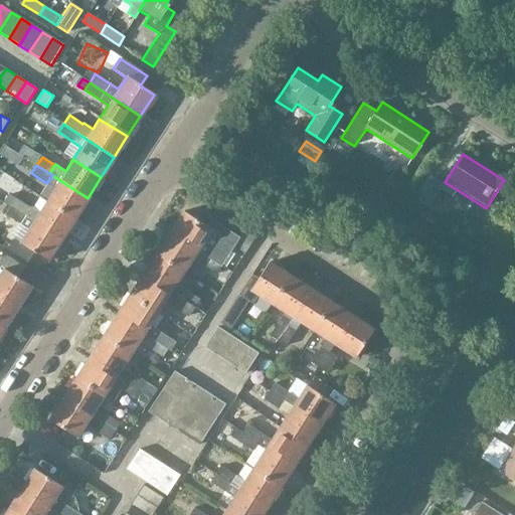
[(53,188),(45,201),(73,219),(88,198),(59,180),(52,175),(46,183),(53,188)]
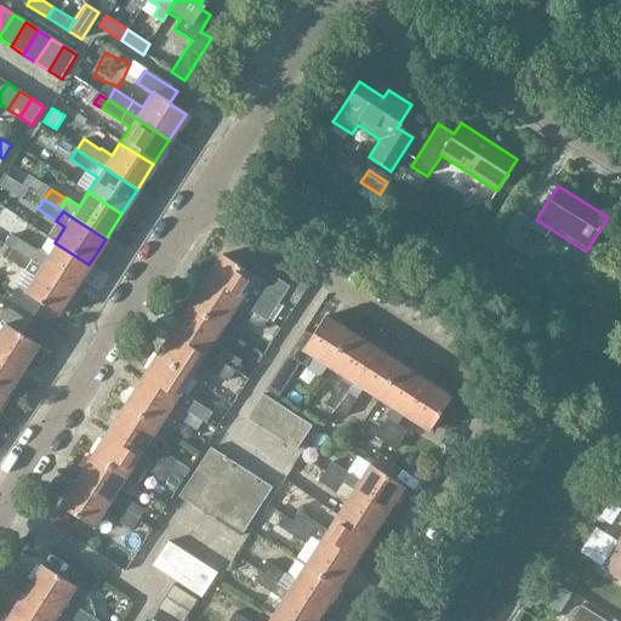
[(496,244),(514,256),(534,227),(516,215),(496,244)]
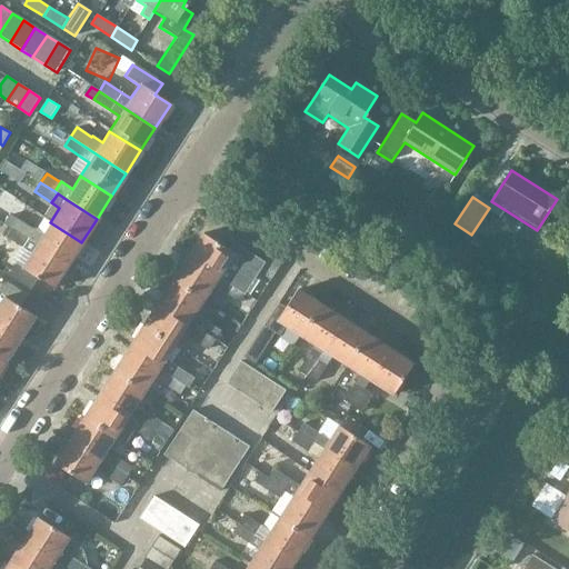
[(10,228),(67,266),(81,242),(50,222),(42,233),(33,228),(33,229),(17,218),(16,219),(9,215),(3,223),(10,228)]
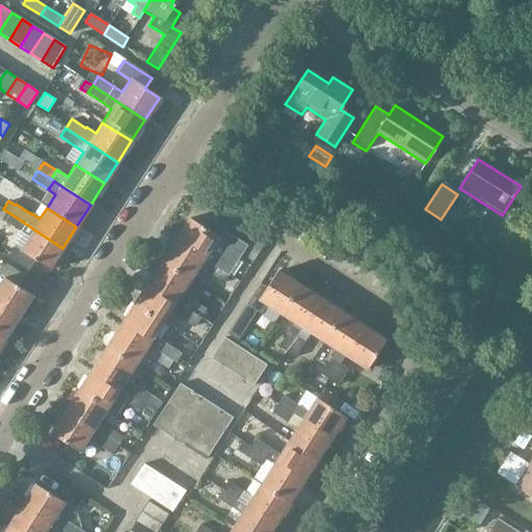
[(62,248),(9,213),(4,220),(29,236),(20,249),(14,246),(6,256),(27,269),(34,259),(50,268),(62,248)]
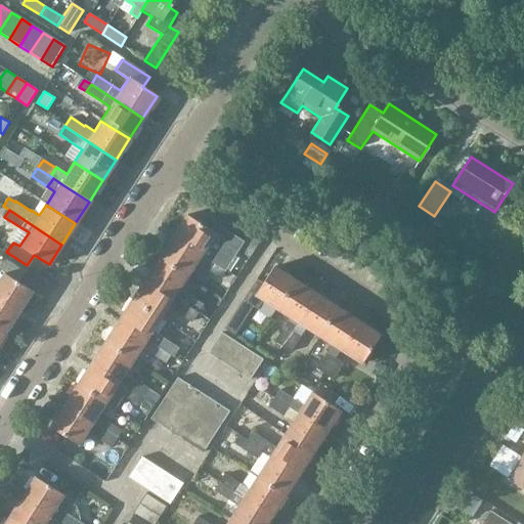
[(172,237),(224,270),(237,250),(248,257),(259,239),(249,232),(243,242),(215,223),(210,231),(186,216),(172,237)]
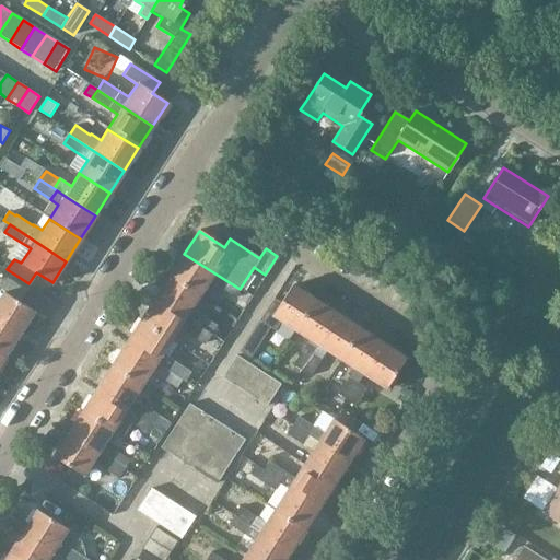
[(240,289),(184,254),(170,276),(200,295),(209,282),(234,299),(240,289)]
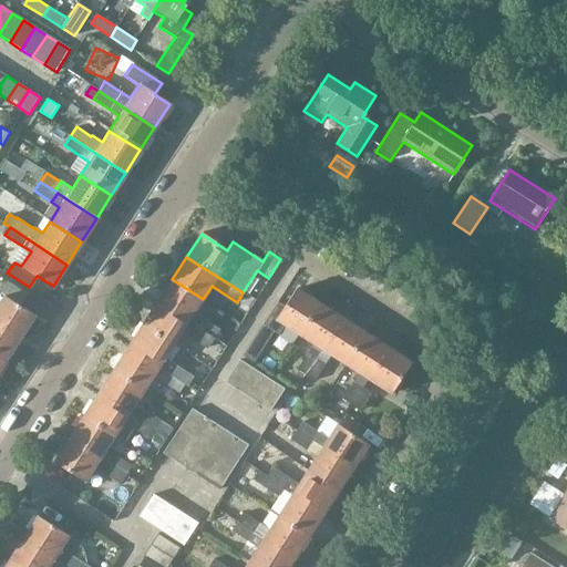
[(157,302),(213,338),(219,328),(195,312),(203,299),(172,279),(157,302)]
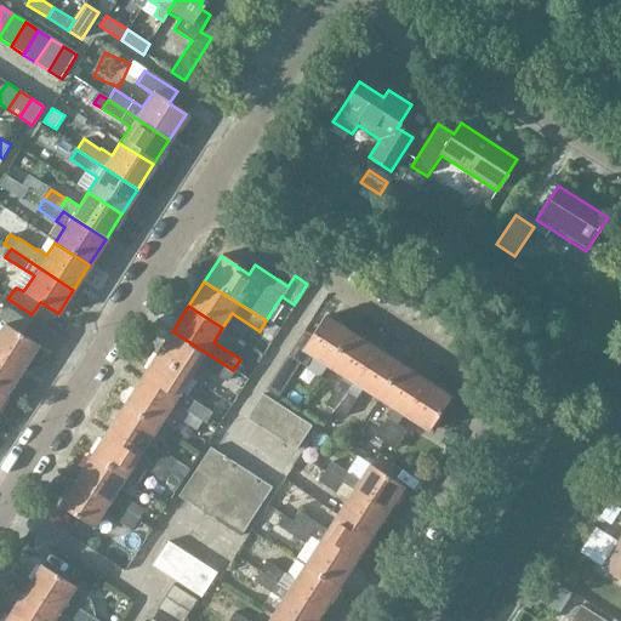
[(303,330),(286,357),(298,364),(305,368),(312,355),(328,365),(349,331),(325,314),(312,335),(303,330)]
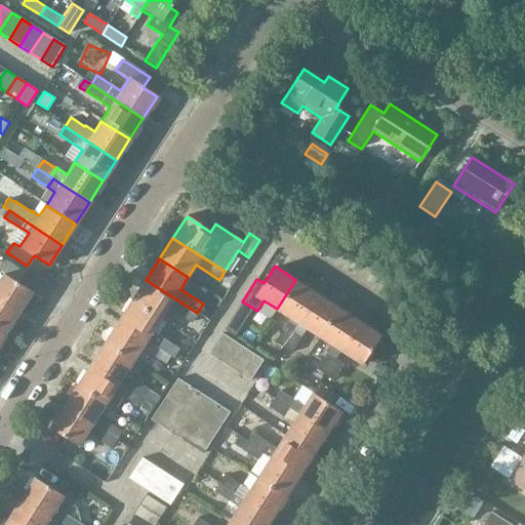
[(0,303),(17,314),(32,293),(3,275),(0,279),(0,303)]
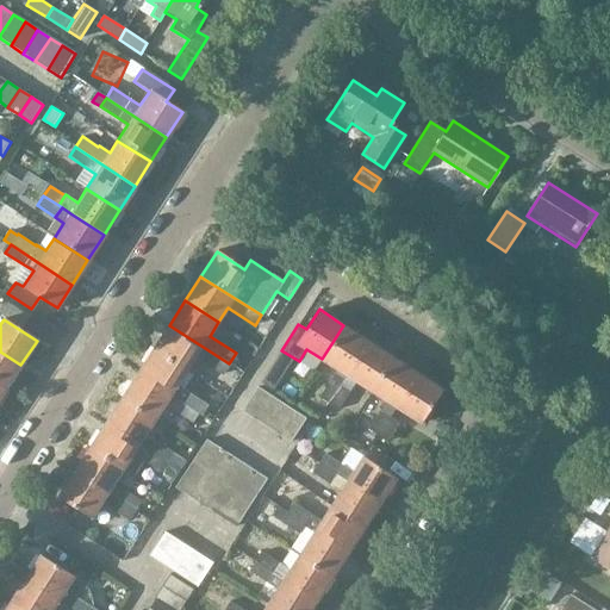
[(229,363),(169,325),(153,349),(186,371),(197,355),(223,372),(229,363)]
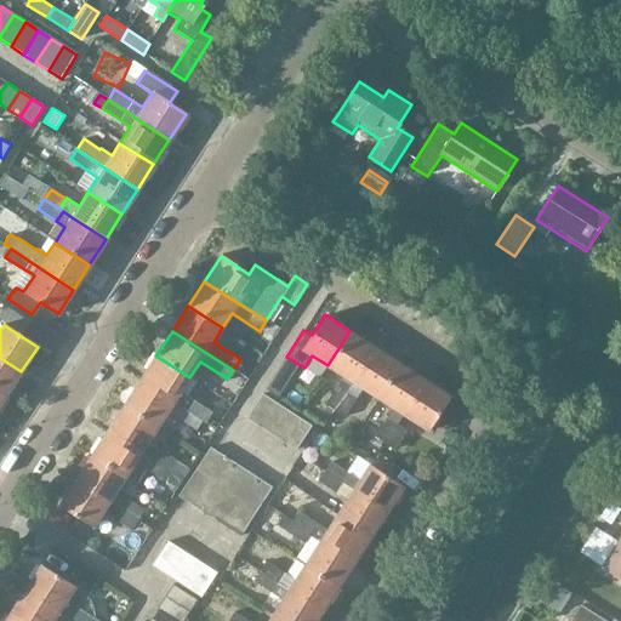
[(335,410),(375,347),(349,331),(328,365),(342,375),(323,403),(325,404),(318,415),(326,421),(334,410),(335,410)]
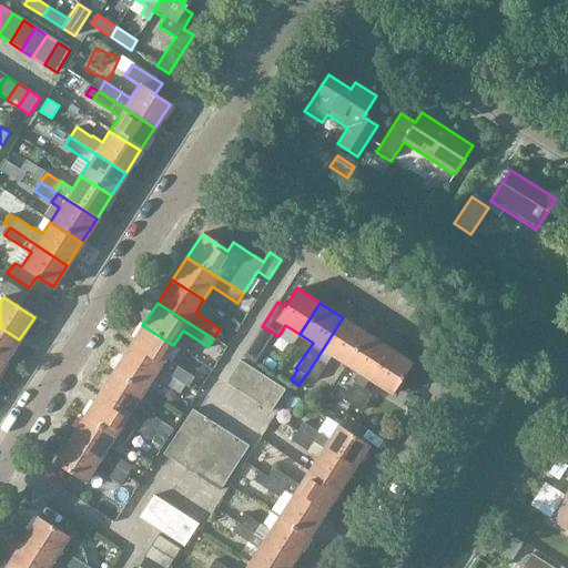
[(343,317),(306,375),(314,381),(331,354),(346,364),(366,333),(343,317)]
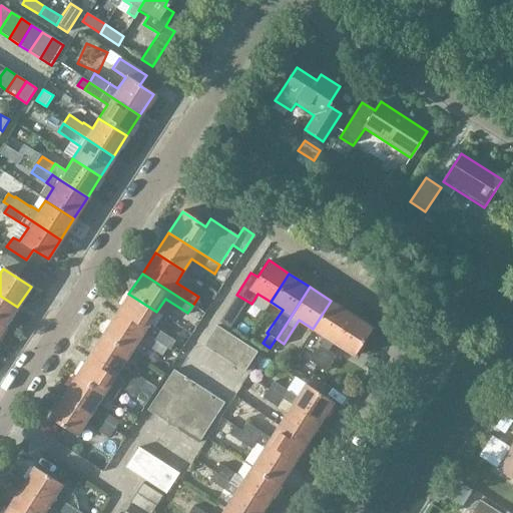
[(128,294),(115,315),(143,333),(150,337),(165,348),(168,350),(175,340),(171,338),(149,324),(156,312),(128,294)]
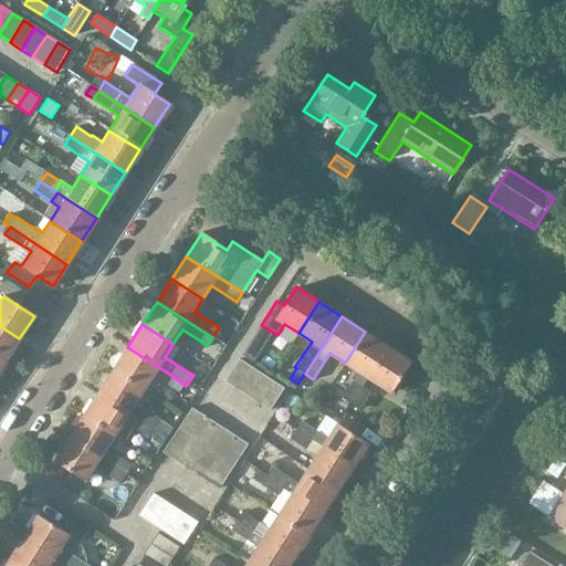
[(19,338),(0,326),(0,358),(4,362),(19,338)]
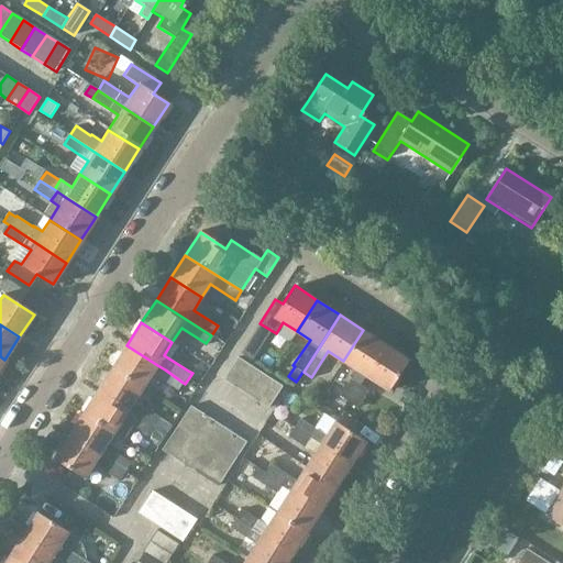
[(363,330),(343,361),(355,368),(339,395),(349,401),(360,385),(359,384),(364,374),(366,375),(386,344),(363,330)]
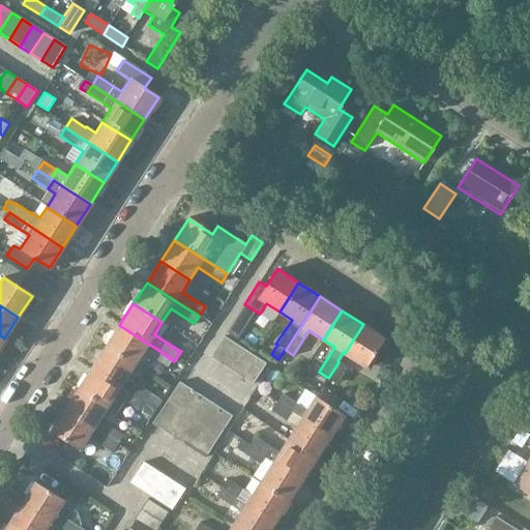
[(236,318),(227,332),(228,332),(237,339),(246,325),(236,318)]
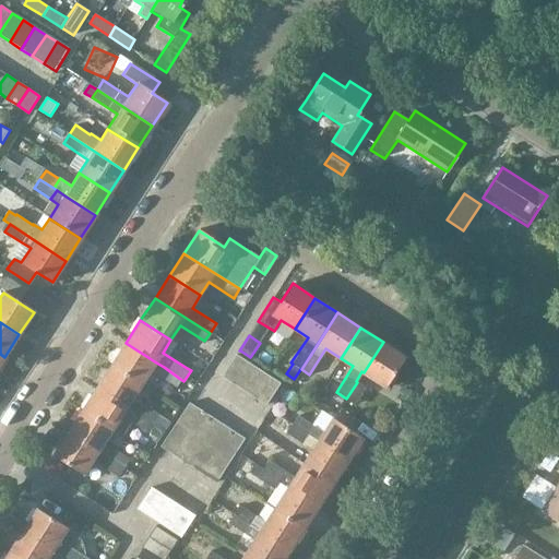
[(383,342),(364,372),(384,387),(405,355),(383,342)]
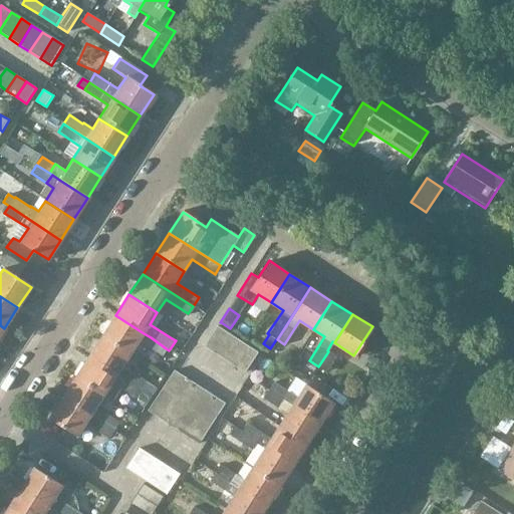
[(102,336),(131,354),(144,333),(115,315),(102,336)]
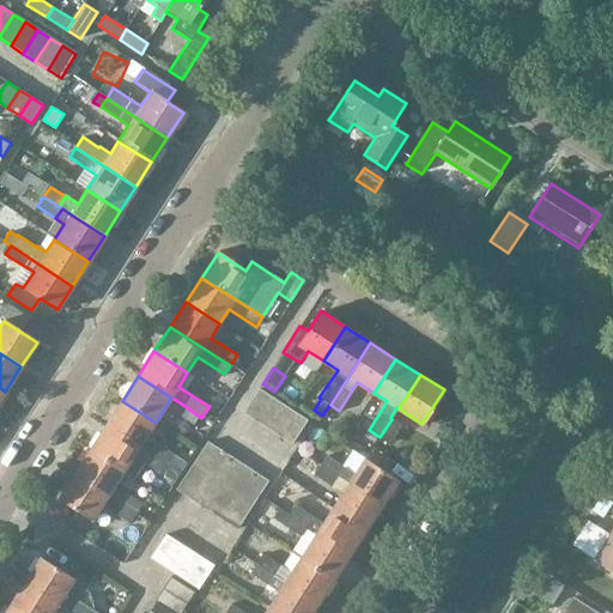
[(243,414),(255,422),(269,398),(258,390),(243,414)]
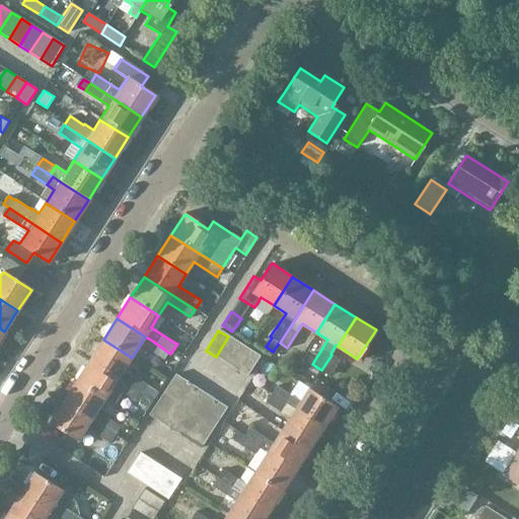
[(216,357),(226,364),(239,344),(228,337),(216,357)]
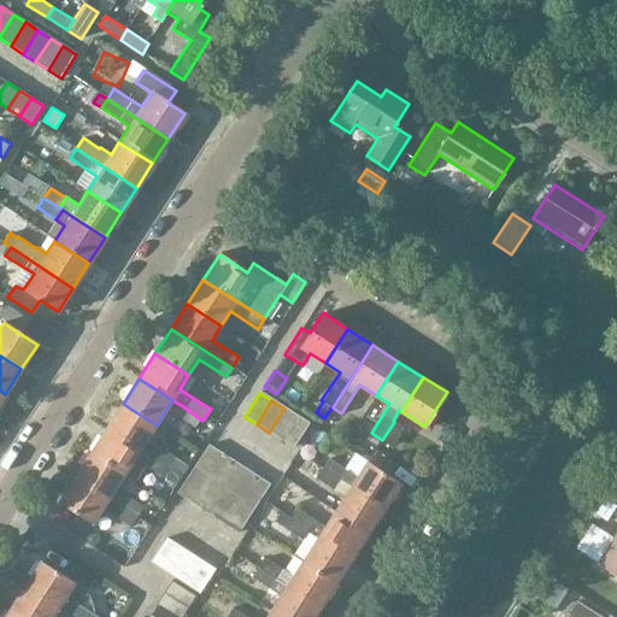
[(157,425),(123,404),(106,428),(140,450),(157,425)]
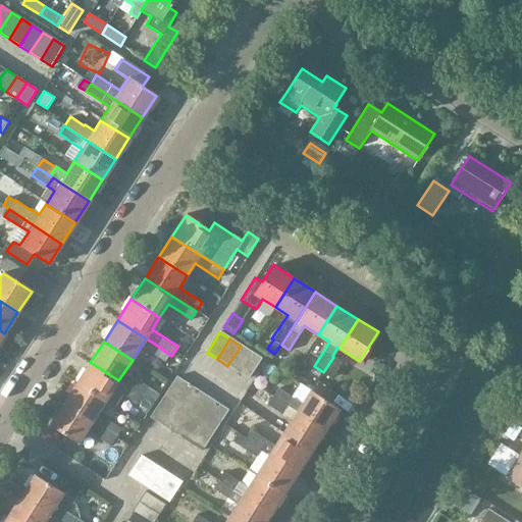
[(168,354),(153,343),(148,351),(164,361),(168,354)]
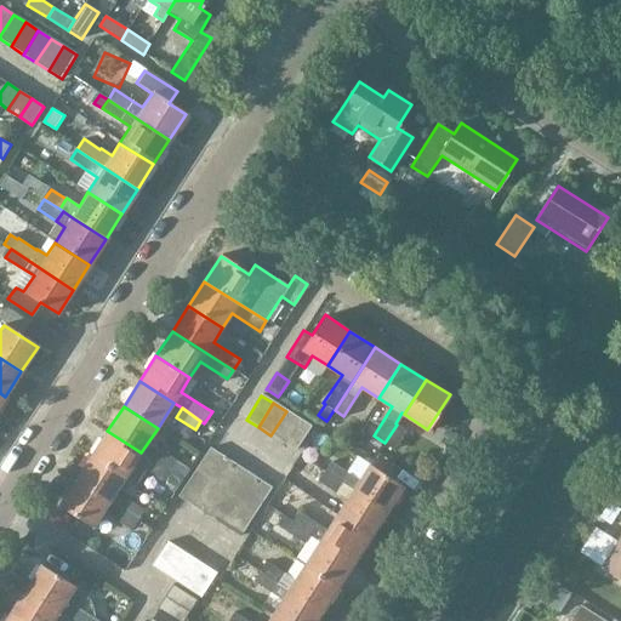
[(286,411),(271,436),(283,443),(298,419),(286,411)]
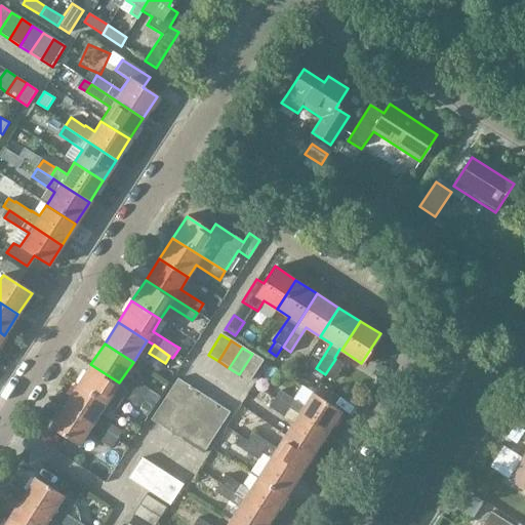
[(252,354),(239,374),(249,381),(263,361),(252,354)]
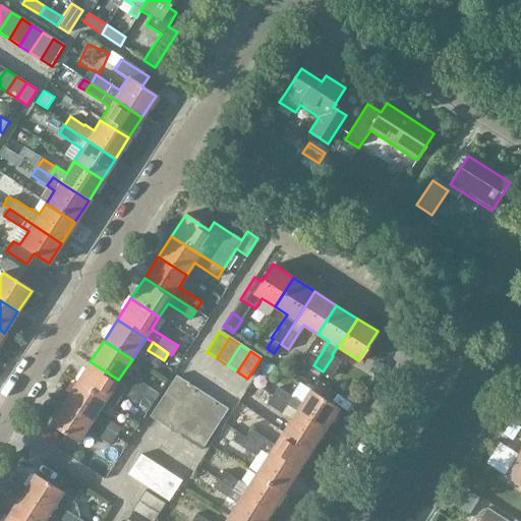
[(333,356),(323,371),(330,375),(340,360),(333,356)]
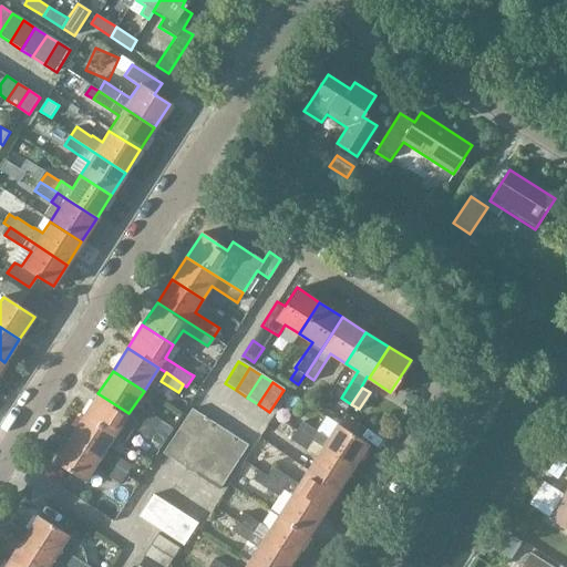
[(155,430),(137,419),(129,413),(98,393),(83,416),(114,436),(124,442),(133,429),(162,446),(167,437),(155,430)]
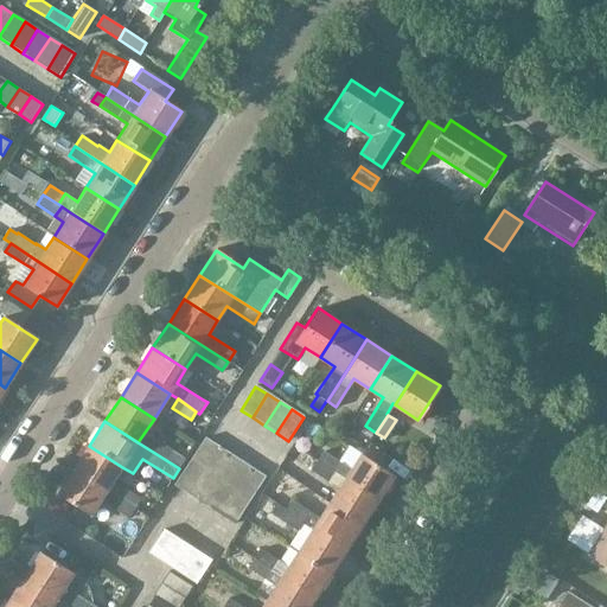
[(190,461),(202,470),(217,446),(205,438),(190,461)]
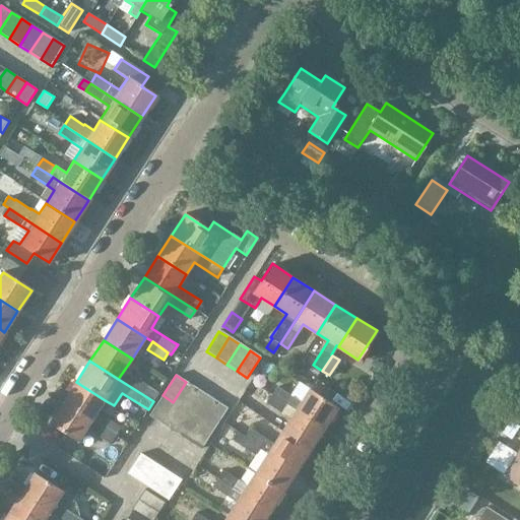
[(126,384),(142,394),(147,386),(131,377),(126,384)]
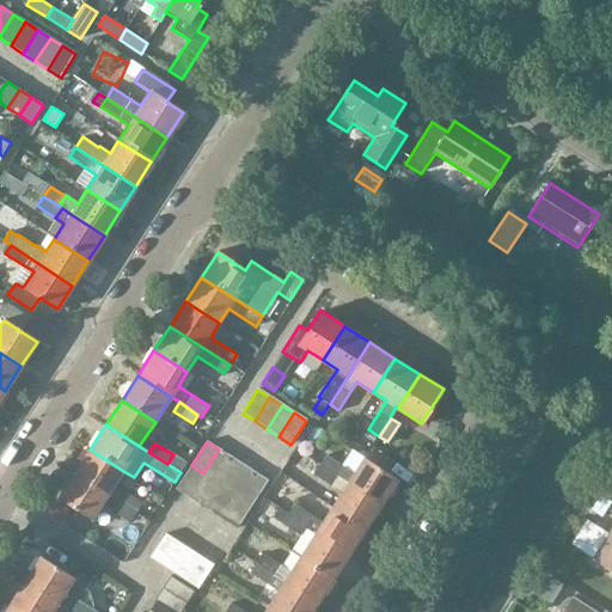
[(90,450),(74,473),(108,495),(116,501),(122,491),(114,485),(123,471),(90,450)]
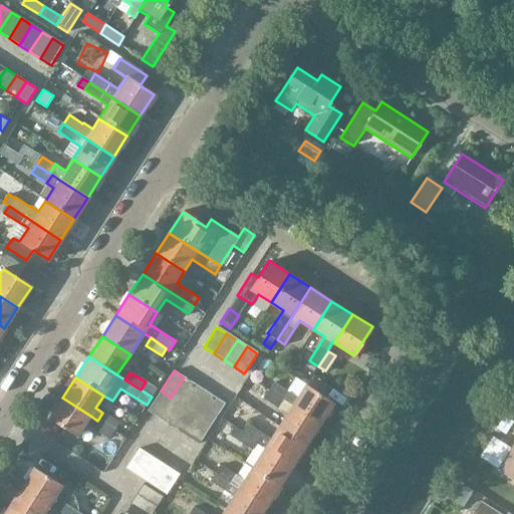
[(171,398),(181,404),(194,383),(184,377),(171,398)]
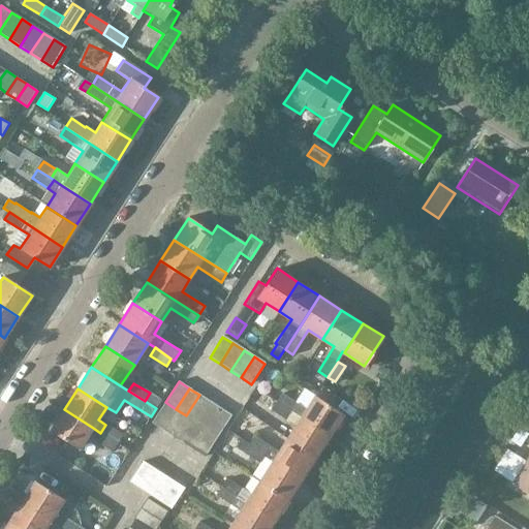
[(275,402),(328,436),(343,413),(313,395),(305,408),(281,393),(275,402)]
